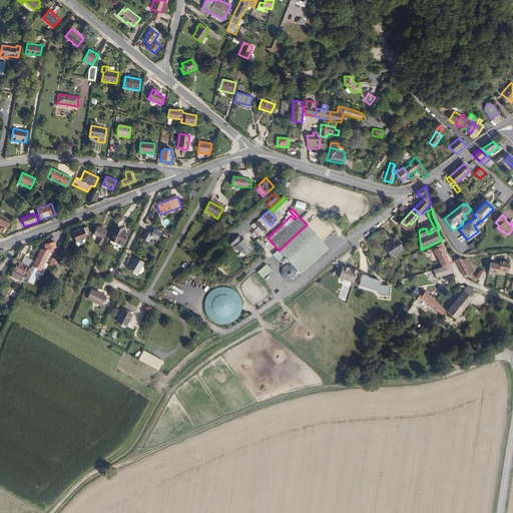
[(9,222),(0,218),(0,230),(4,232),(9,222)]
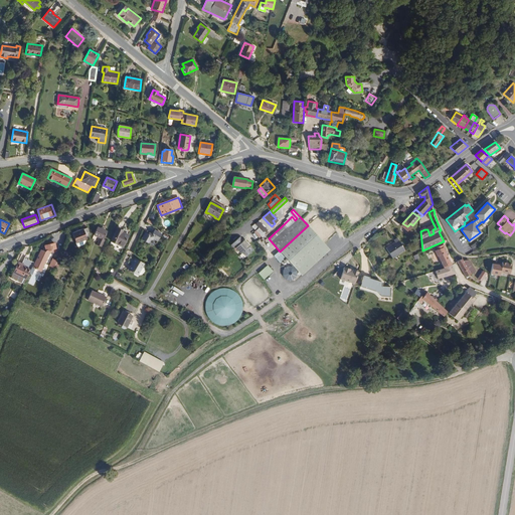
[(259,221),(255,224),(265,233),(268,230),(259,221)]
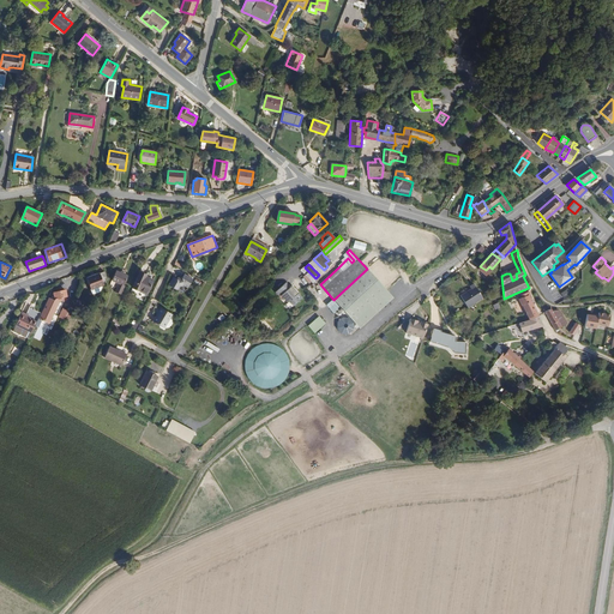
[(367,269),(333,300),(360,329),(393,298),(367,269)]
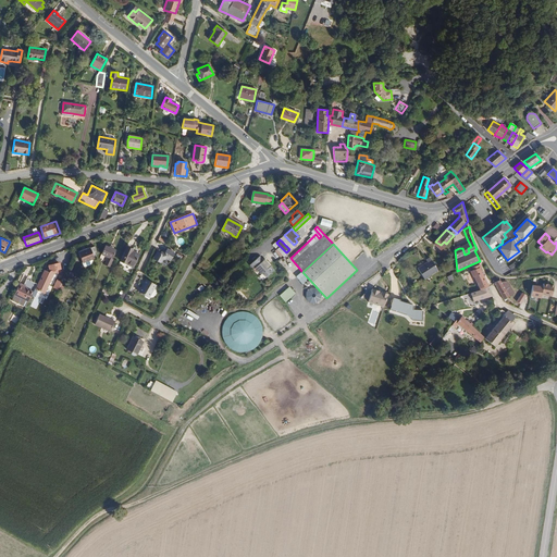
[(97,252),(95,246),(90,248),(78,252),(82,262),(91,259),(95,258),(97,252)]
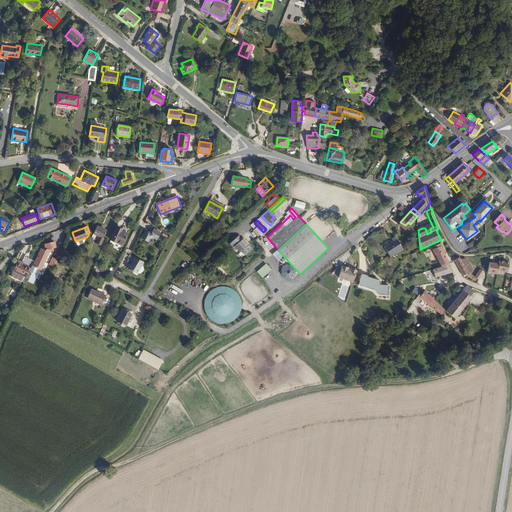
[(97,226),(93,234),(99,236),(96,243),(100,245),(104,238),(103,238),(107,230),(97,226)]
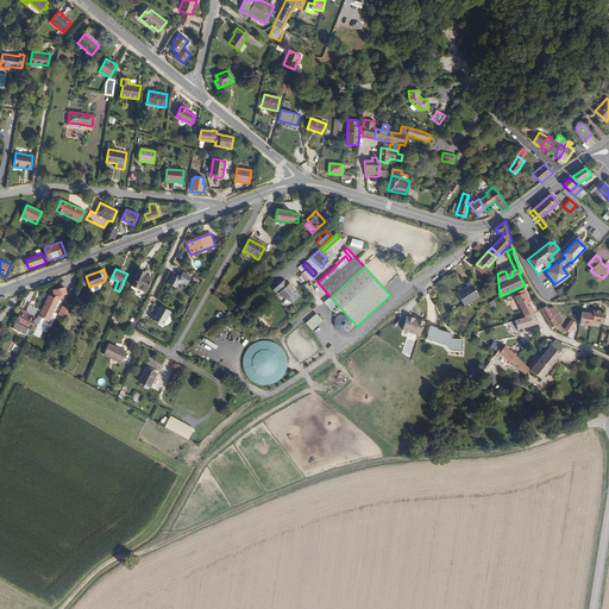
[(139,270),(132,286),(145,292),(152,278),(144,275),(145,272),(139,270)]
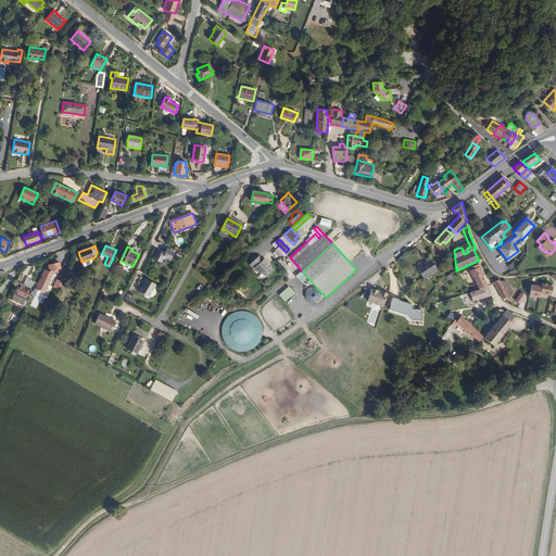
[(171,261),(175,253),(167,249),(165,252),(161,253),(158,251),(153,258),(161,263),(163,260),(166,258),(171,261)]
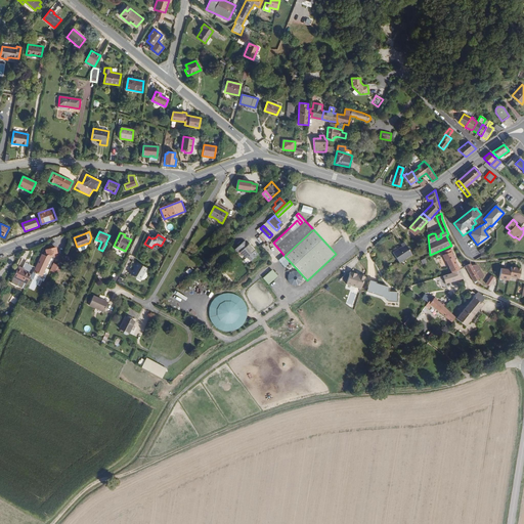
[(235,249),(238,253),(239,252),(246,258),(247,257),(250,261),(258,254),(254,250),(249,245),(248,245),(244,242),(235,249)]
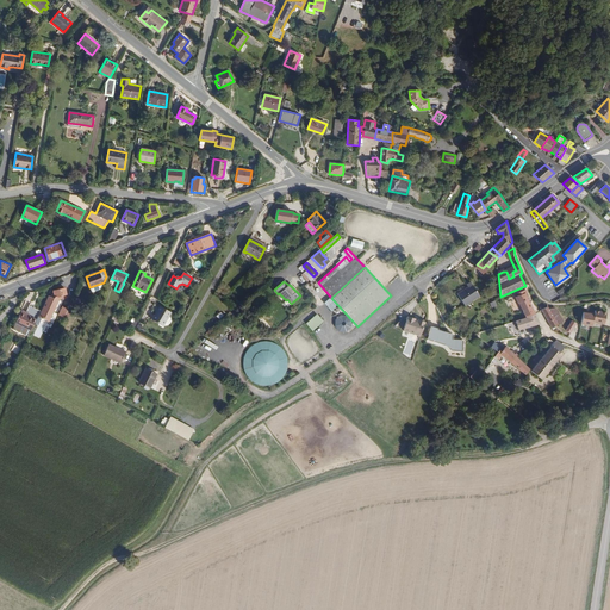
[(458,294),(465,305),(480,296),(471,282),(467,285),(468,287),(462,292),(461,292),(458,294)]
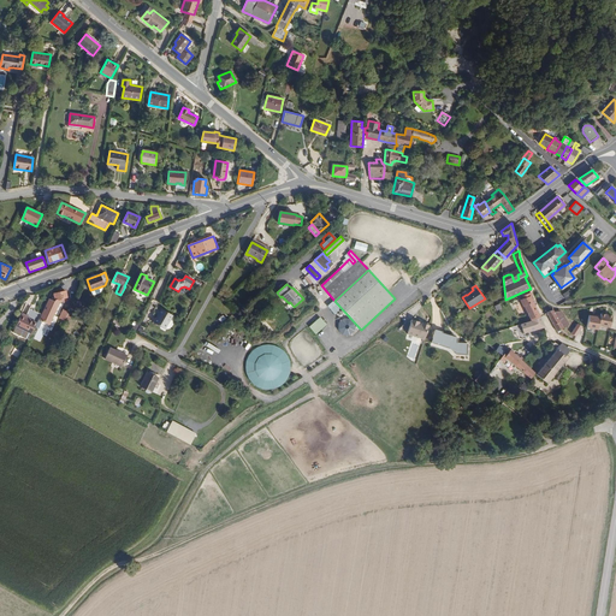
[(519,294),(523,307),(525,306),(532,320),(540,318),(531,296),(532,296),(531,292),(528,294),(527,290),(519,294)]
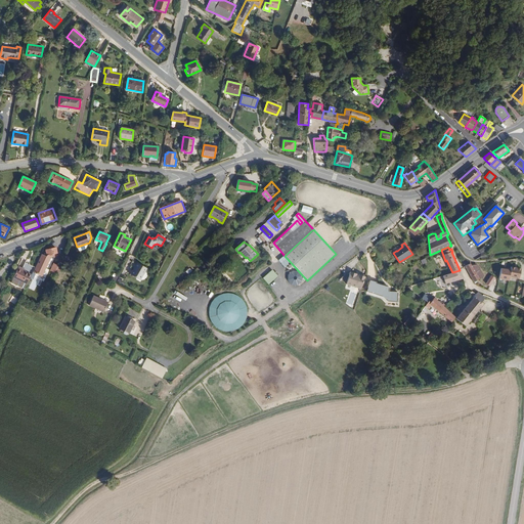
[(34,272),(42,276),(50,258),(55,257),(54,256),(54,254),(56,253),(55,248),(46,250),(47,255),(46,256),(42,254),(34,272)]
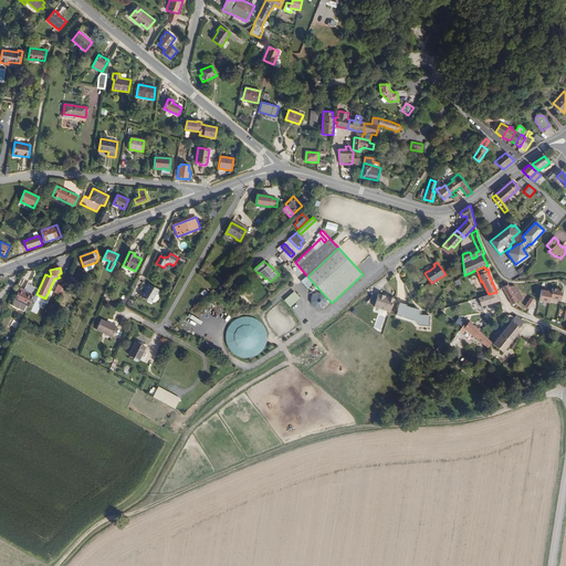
[(283,280),(280,284),(284,289),(289,292),(290,291),(286,287),(289,284),(283,280)]
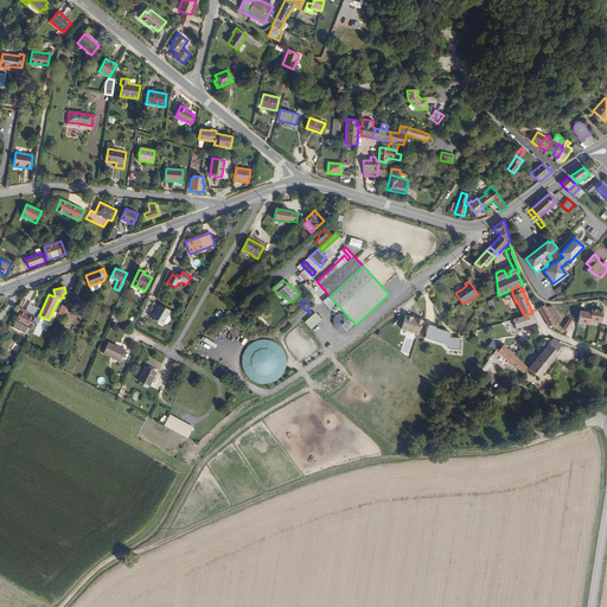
[(163,325),(171,311),(159,305),(157,310),(157,311),(155,313),(154,312),(152,318),(163,325)]
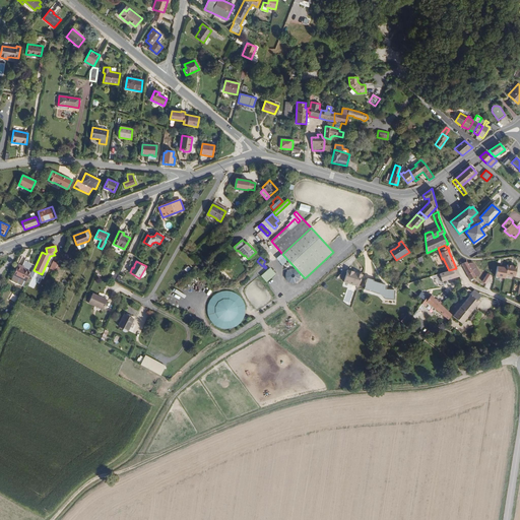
[(470,280),(480,274),(473,263),(472,263),(468,263),(466,262),(462,263),(462,265),(470,280)]
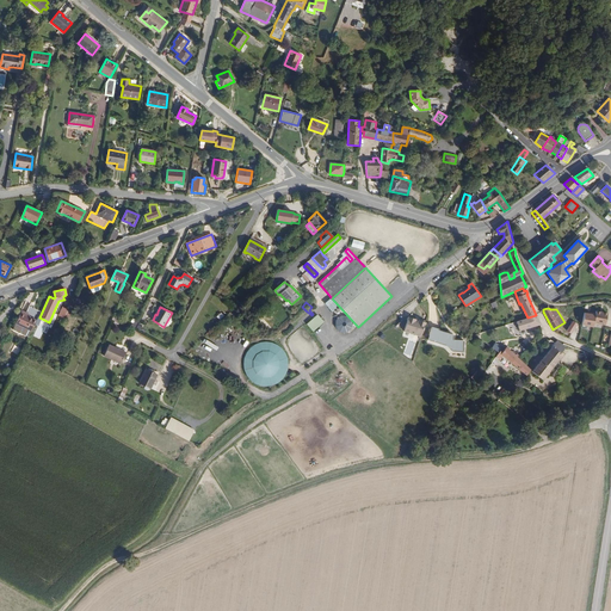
[(23,312),(17,323),(14,329),(29,337),(37,321),(30,318),(25,315),(26,313),(23,312)]
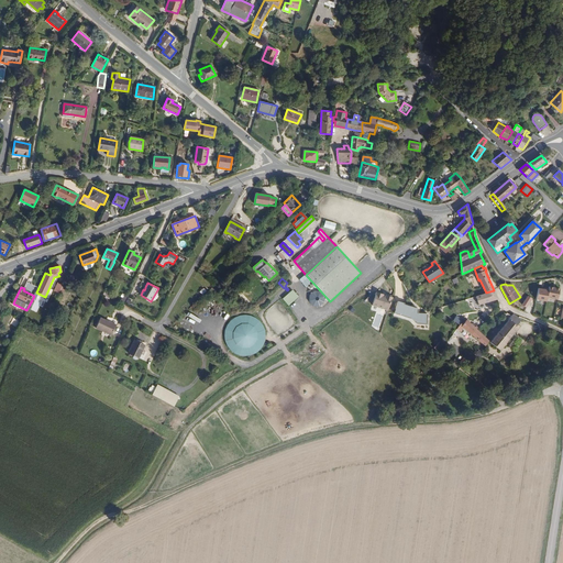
[(541,289),(538,288),(536,299),(547,301),(547,298),(558,299),(560,289),(549,287),(549,289),(544,288),(544,289),(541,289)]
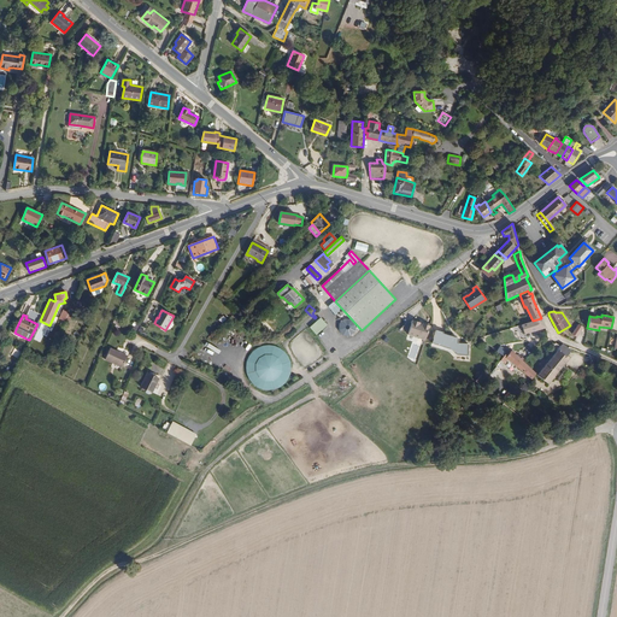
[(310,327),(317,334),(328,324),(321,317),(310,327)]
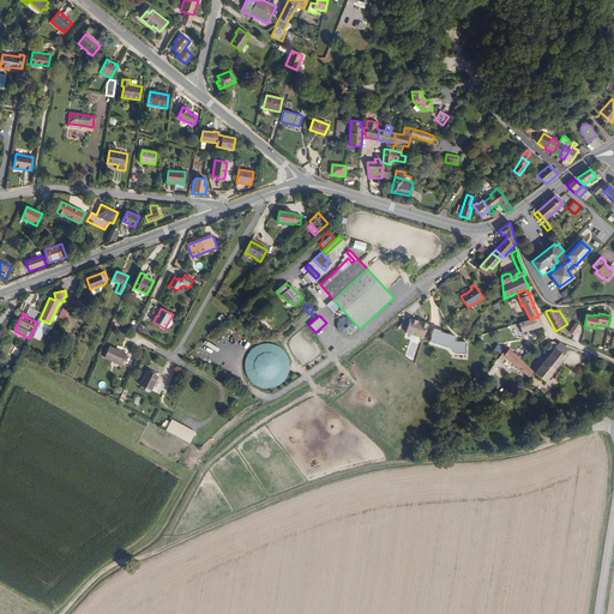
[(534,329),(543,326),(539,317),(530,319),(530,320),(519,324),(522,331),(534,329)]
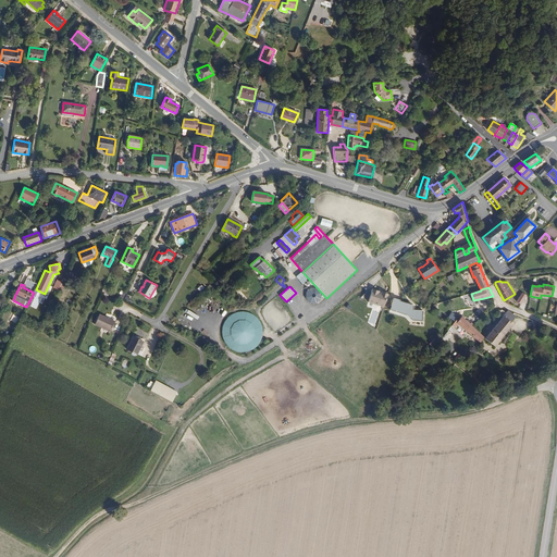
[(384,307),(388,294),(372,289),(369,302),(384,307)]
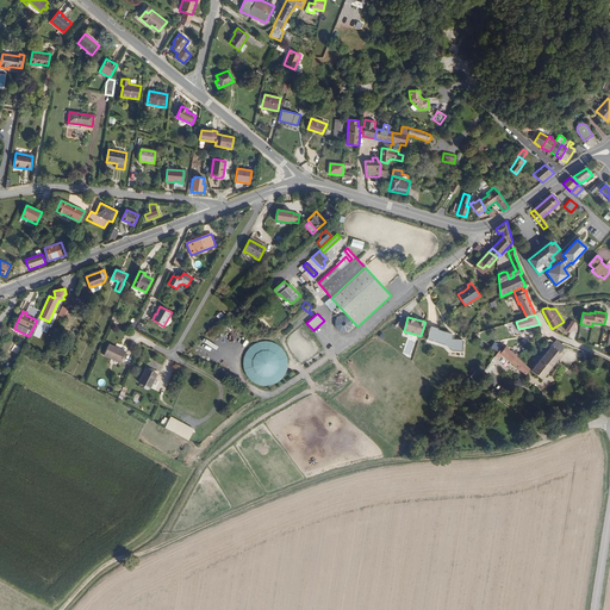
[(431,327),(427,340),(446,346),(452,350),(462,352),(464,340),(453,340),(452,340),(452,337),(449,337),(449,334),(437,330),(439,329),(431,327)]
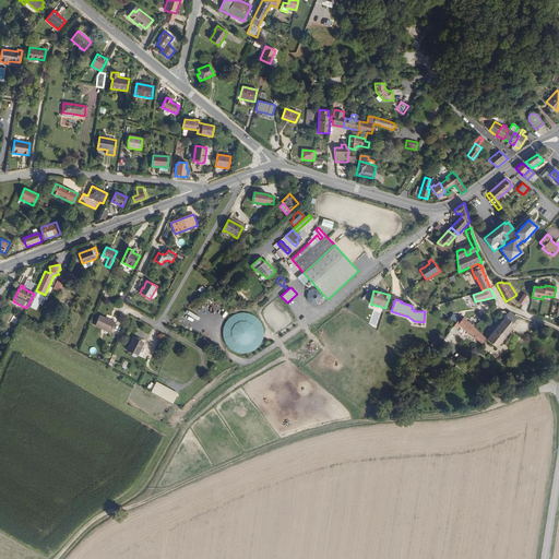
[(515,325),(513,323),(518,318),(510,311),(508,313),(503,310),(502,311),(501,311),(500,311),(499,313),(504,319),(487,340),(497,347),(515,325)]
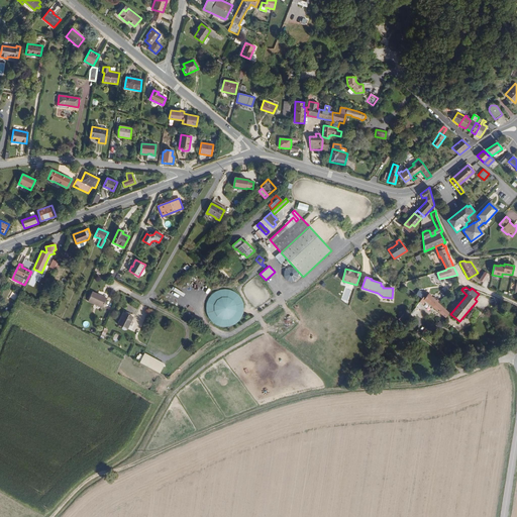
[(223,290),(218,291),(213,293),(210,297),(207,302),(206,307),(207,312),(208,317),(211,321),(216,325),(220,327),(223,327),(228,327),(233,325),(238,322),(241,318),(243,313),(244,308),(243,303),(241,298),(238,294),(236,293),(231,290),(226,289),(223,290)]
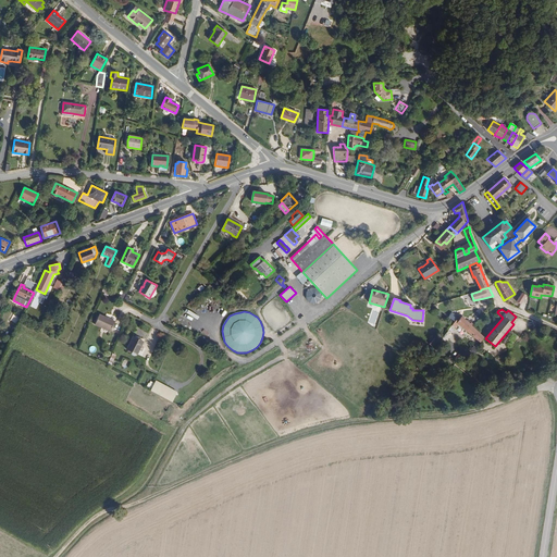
[(95,324),(110,332),(115,321),(99,314),(95,324)]
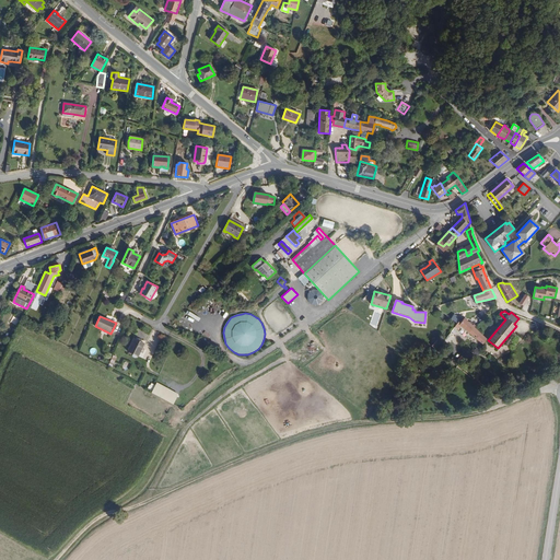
[(443,341),(447,346),(456,337),(454,336),(455,335),(454,334),(461,326),(468,333),(482,343),(487,339),(475,327),(464,318),(459,323),(458,322),(454,328),(443,341)]
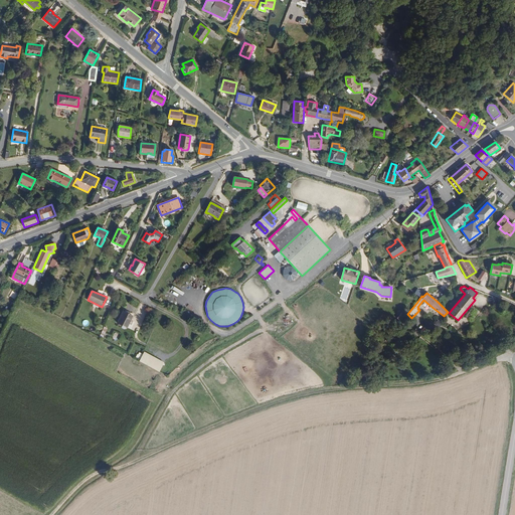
[(125,312),(123,311),(117,323),(127,327),(133,316),(128,314),(129,312),(126,311),(125,312)]
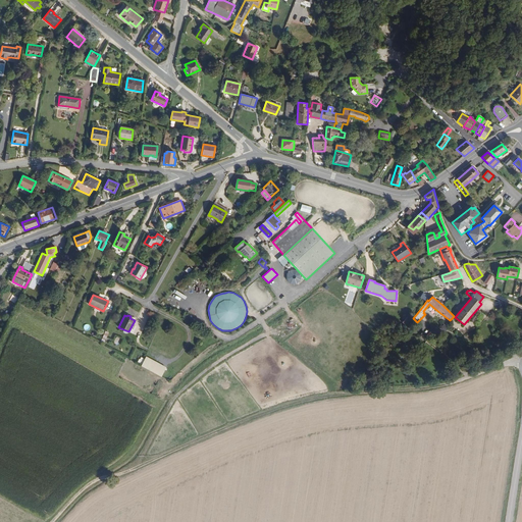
[(403,322),(406,325),(412,319),(409,316),(403,322)]
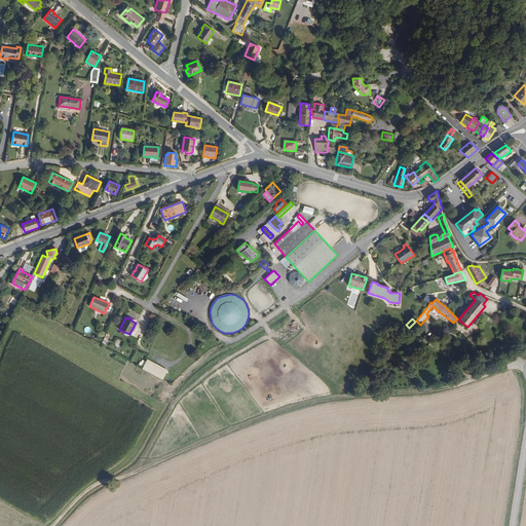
[(142,369),(149,372),(154,363),(147,360),(142,369)]
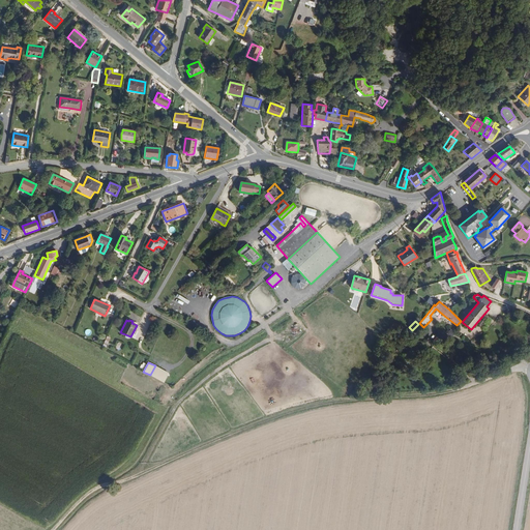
[(169,374),(155,365),(150,375),(164,383),(169,374)]
